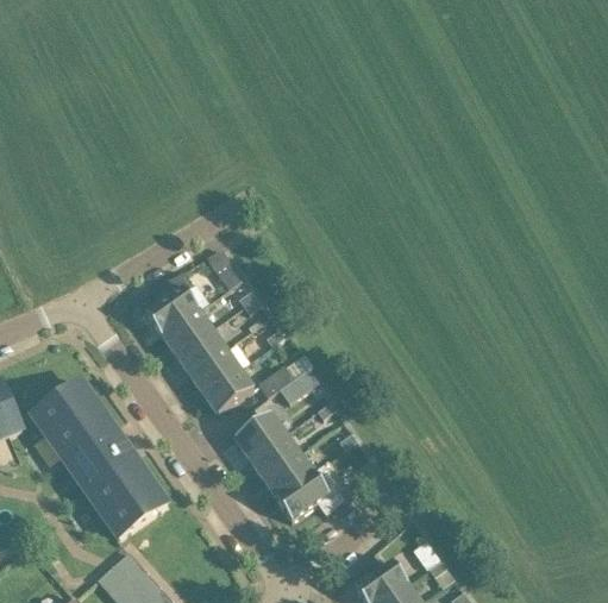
[(227,290),(242,280),(236,271),(230,262),(215,272),(221,281),(227,290)]
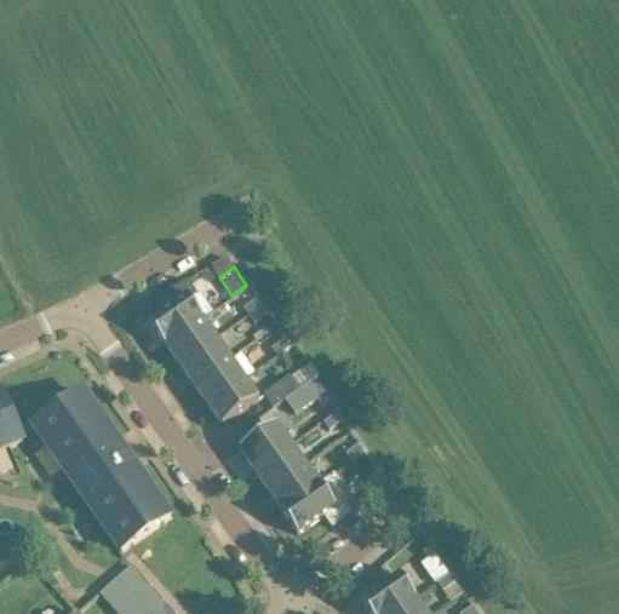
[(188,279),(187,277),(164,291),(165,292),(173,302),(147,320),(162,342),(201,314),(189,297),(196,292),(188,279)]
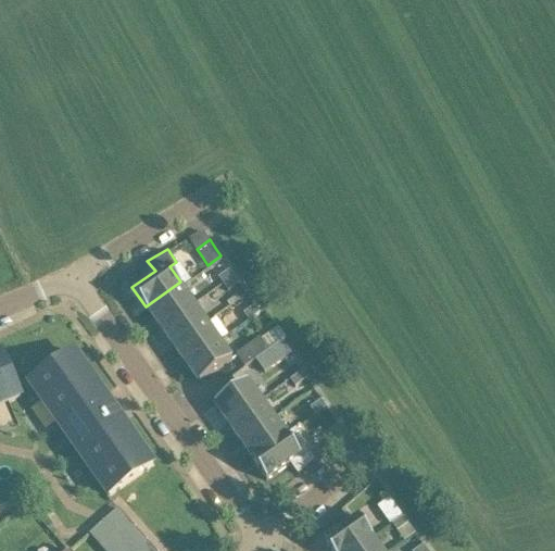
[(234,273),(228,266),(217,274),(222,280),(234,273)]
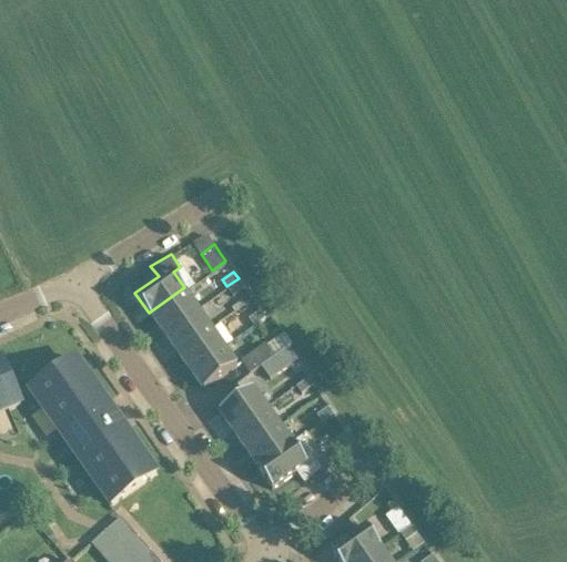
[(243,285),(239,278),(226,286),(232,293),(243,285)]
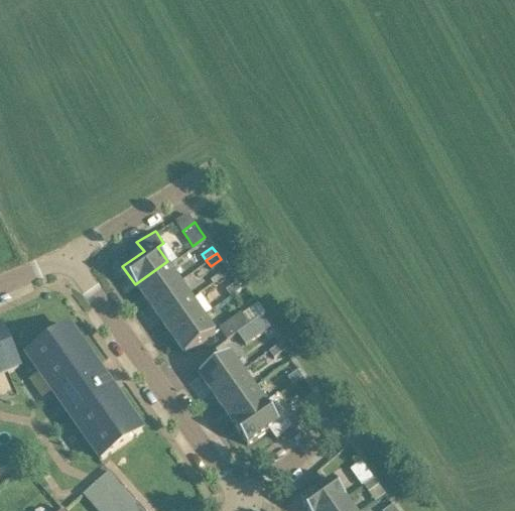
[(166,263),(136,284),(148,301),(178,280),(166,263)]
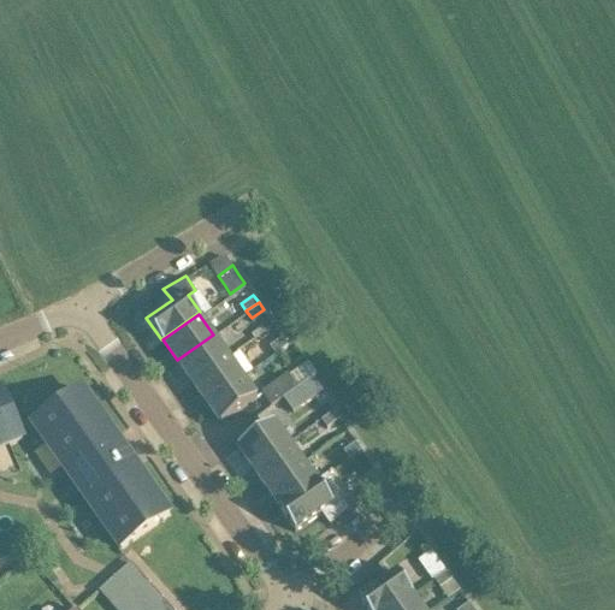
[(177,360),(191,379),(228,354),(213,335),(177,360)]
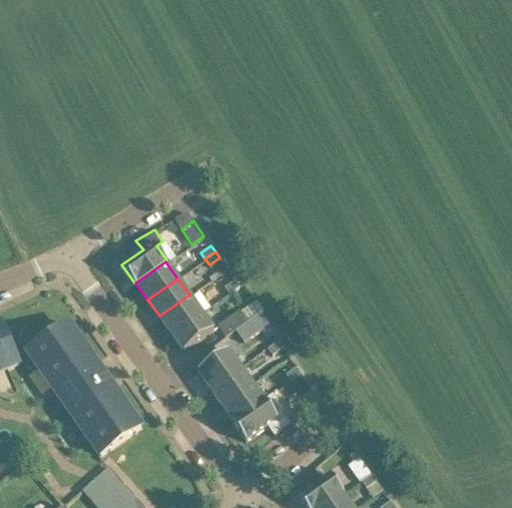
[(223,286),(228,293),(238,285),(233,279),(223,286)]
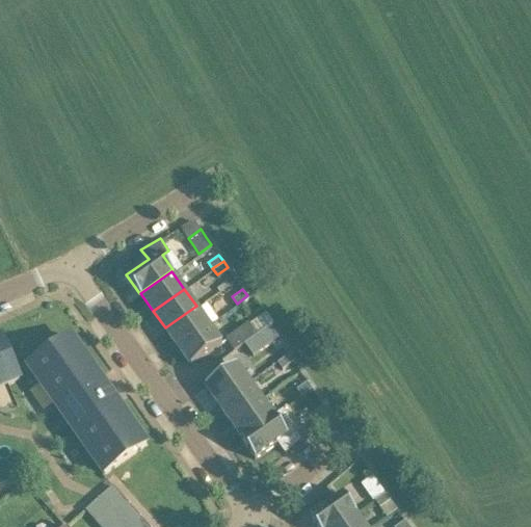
[(196,306),(165,327),(178,345),(209,323),(196,306)]
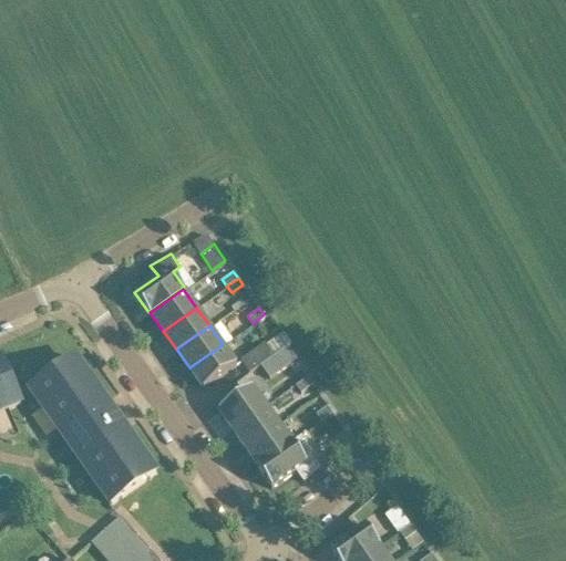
[(249,371),(259,363),(273,354),(264,341),(240,357),(249,371)]
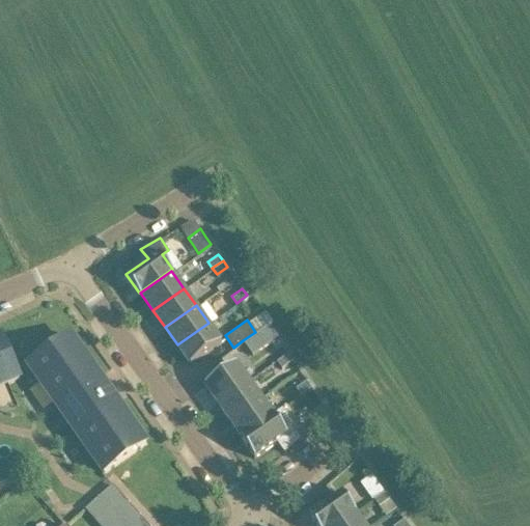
[(208,323),(177,344),(190,363),(221,340),(208,323)]
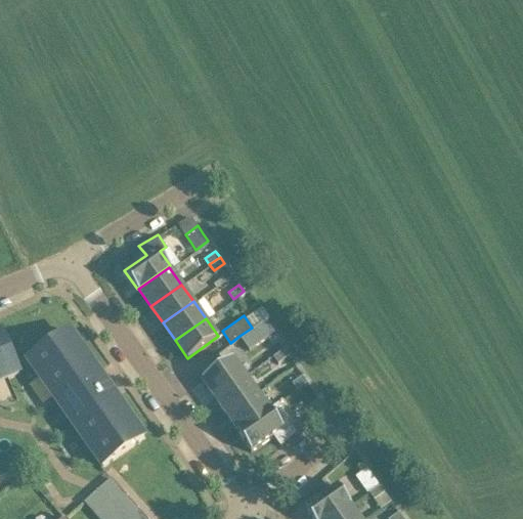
[(252,328),(240,336),(249,348),(273,331),(265,318),(252,328)]
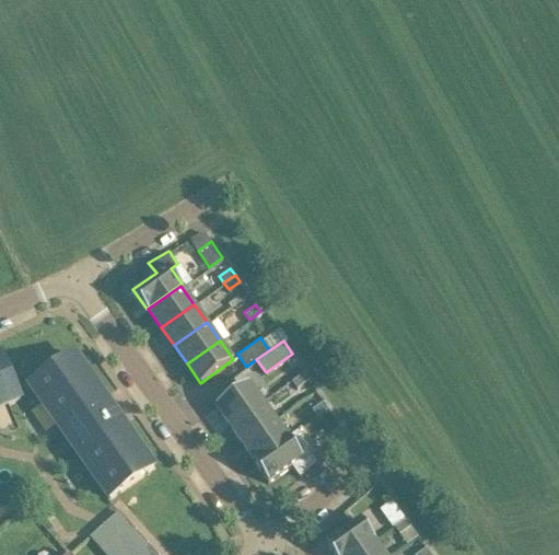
[(0,404),(20,395),(0,351),(0,404)]
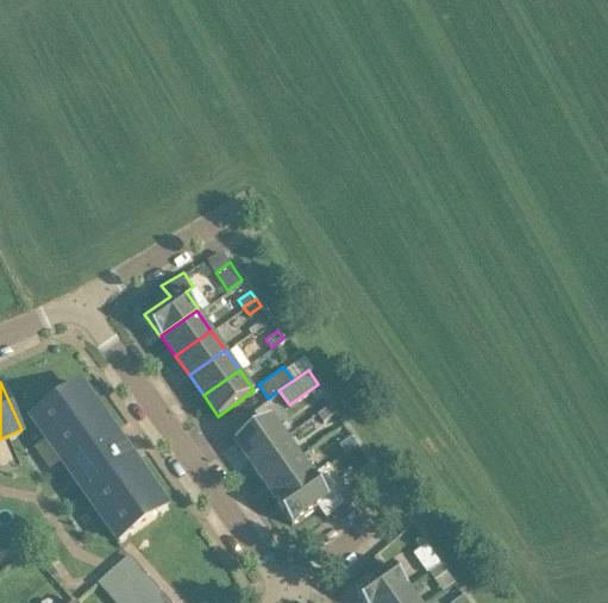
[(32,415),(119,539),(167,506),(80,382),(32,415)]
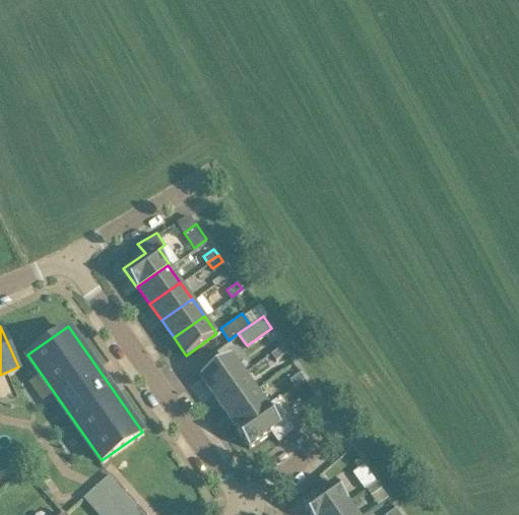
[(270,351),(275,359),(285,350),(281,344),(270,351)]
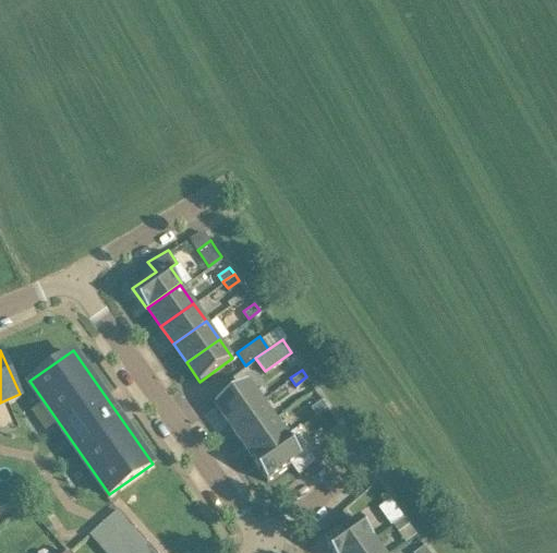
[(228,421),(261,398),(247,380),(215,403),(228,421)]
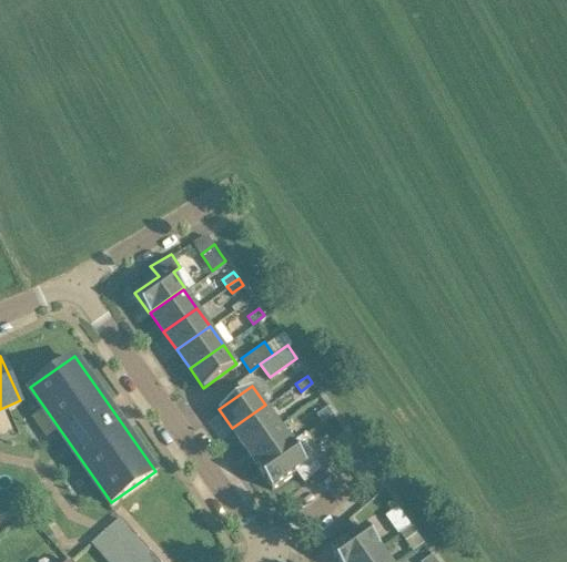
[(265,405),(232,428),(245,447),(279,423),(265,405)]
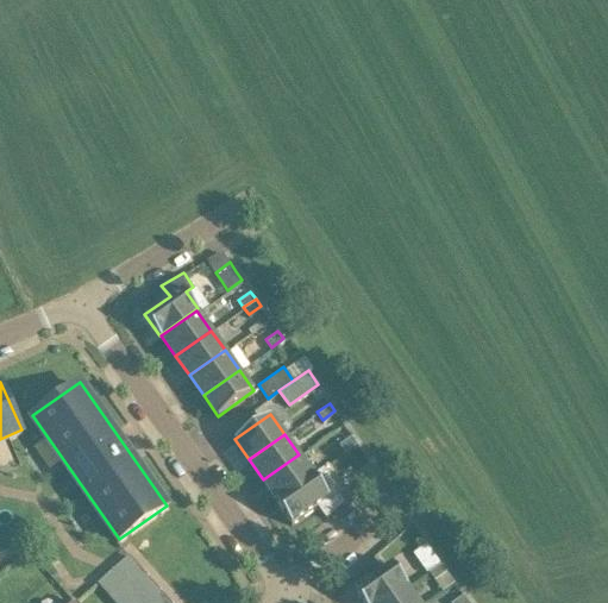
[(339,443),(344,450),(356,441),(351,434),(339,443)]
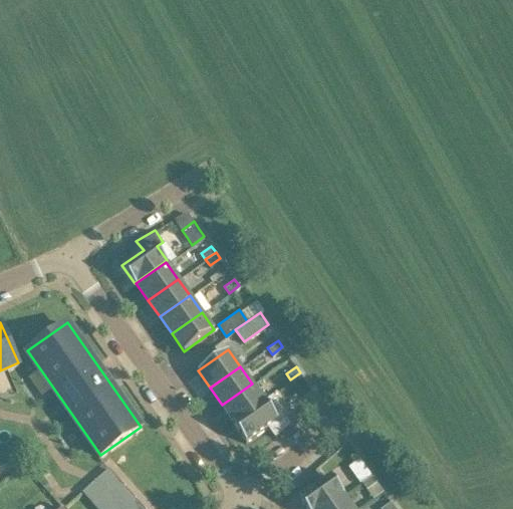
[(252,384),(222,405),(233,421),(233,422),(263,401),(263,400),(264,399),(262,396),(261,397),(252,384)]
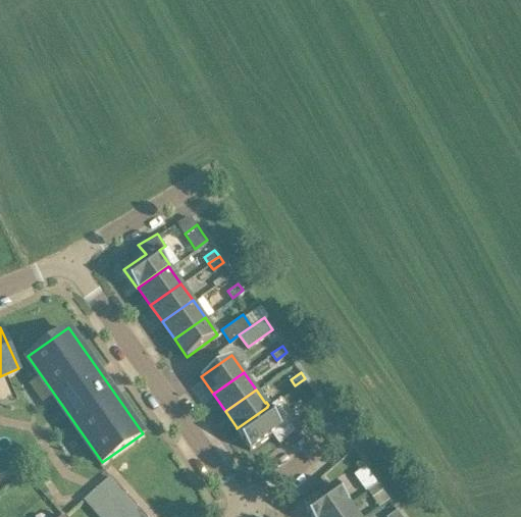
[(271,432),(278,443),(295,428),(289,419),(281,424),(269,407),(237,429),(249,448),(271,432)]
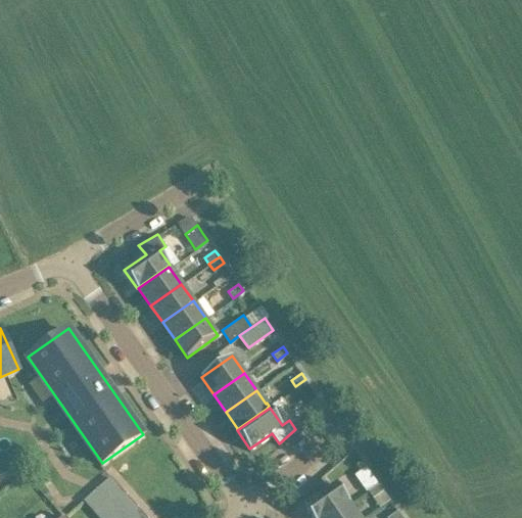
[(367,490),(368,489),(378,482),(369,469),(358,477),(367,490)]
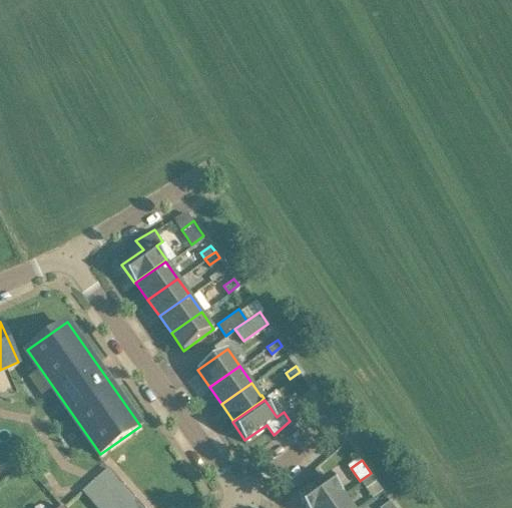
[(145,507),(108,465),(107,466),(81,489),(97,507),(145,507)]
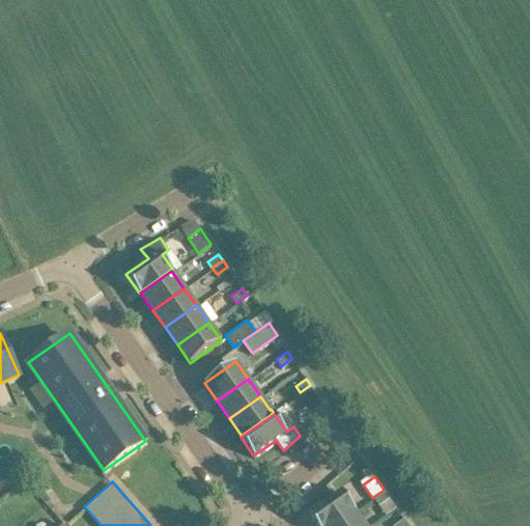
[(341,490),(308,513),(316,525),(331,525),(354,510),(356,509),(354,508),(341,490)]
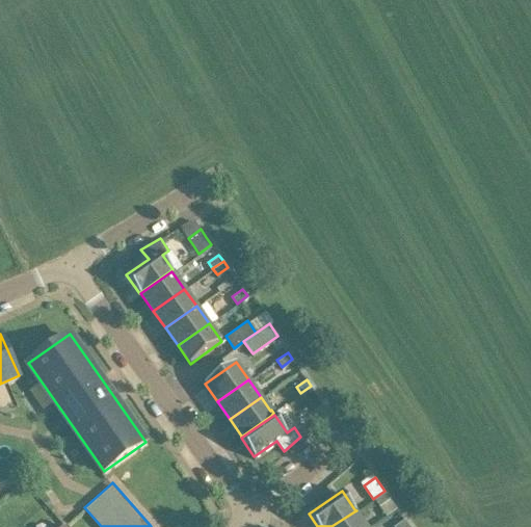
[(374,498),(379,505),(390,497),(385,491),(374,498)]
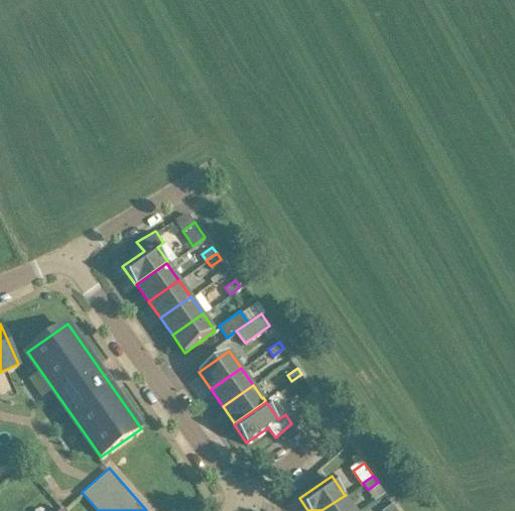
[(355,510),(344,496),(322,510),(355,510)]
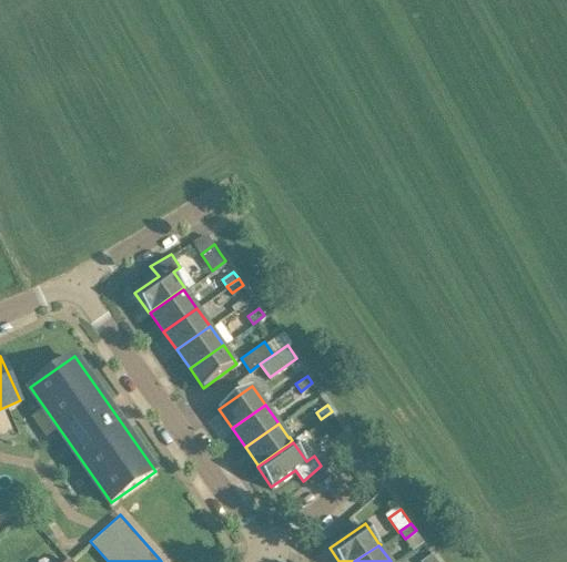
[(432,561),(436,559),(432,552),(421,560),(421,561),(432,561)]
